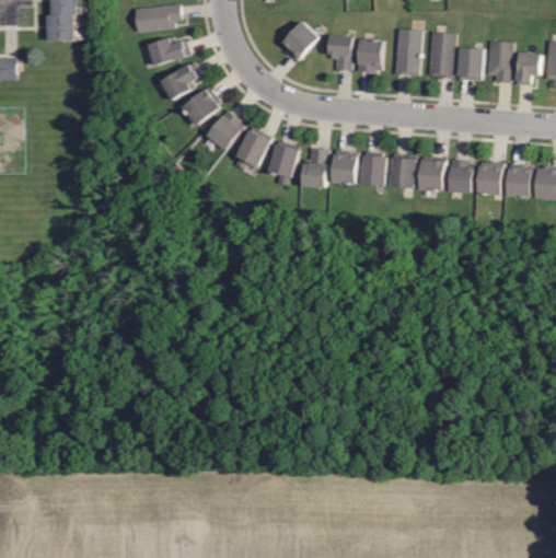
[(71,0),(72,41),(46,42),(45,14),(49,14),(48,0),(71,0)]
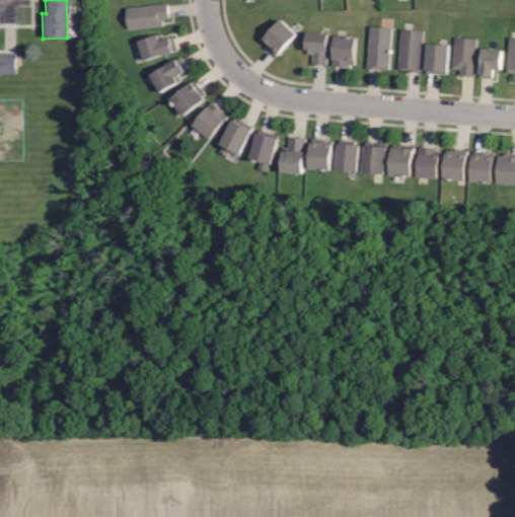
[(124,8),(165,4),(167,19),(160,20),(161,27),(126,30),(124,8)]
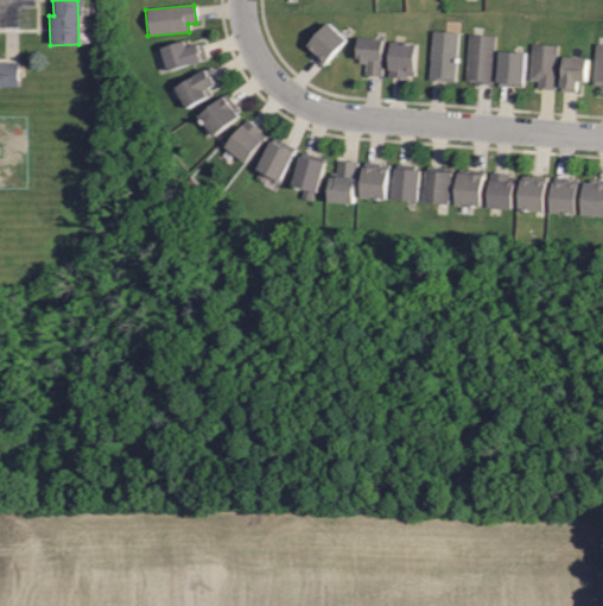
[(325,24),(343,40),(319,67),(305,54),(309,49),(305,45),(325,24)]
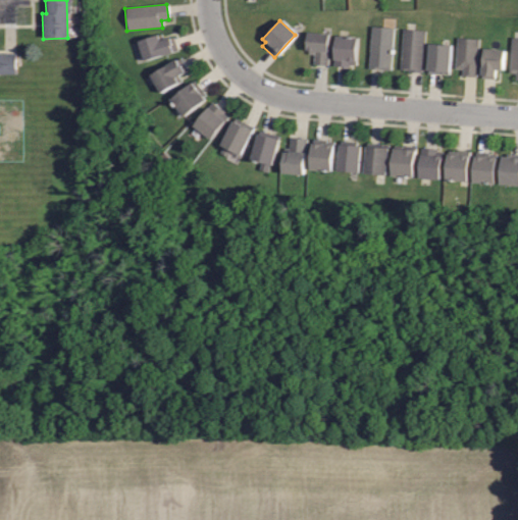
[(369,28),(392,29),(389,71),(366,70),(369,28)]
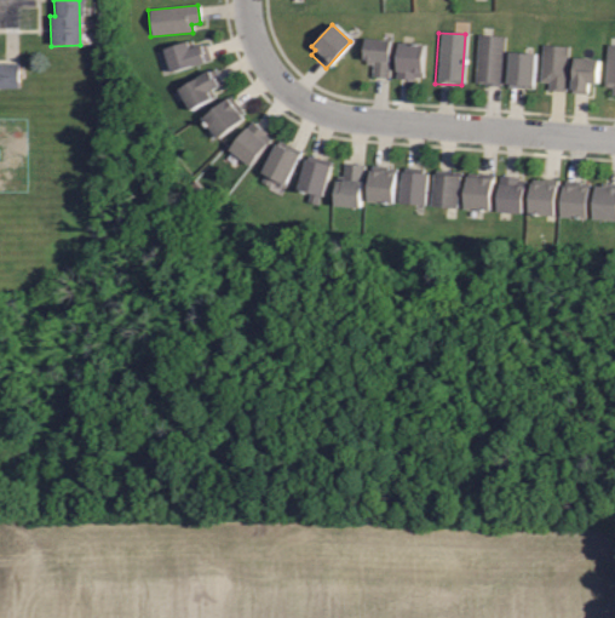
[(476,35),(503,36),(499,87),(472,86),(476,35)]
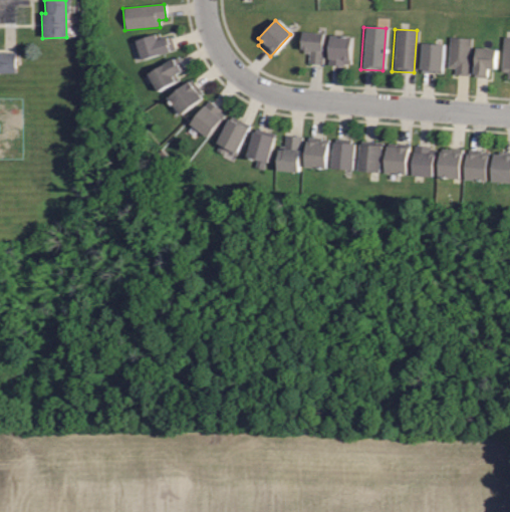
[(301,32),(323,33),(320,65),(306,64),(307,54),(302,54),(302,50),(299,50),(301,32)]
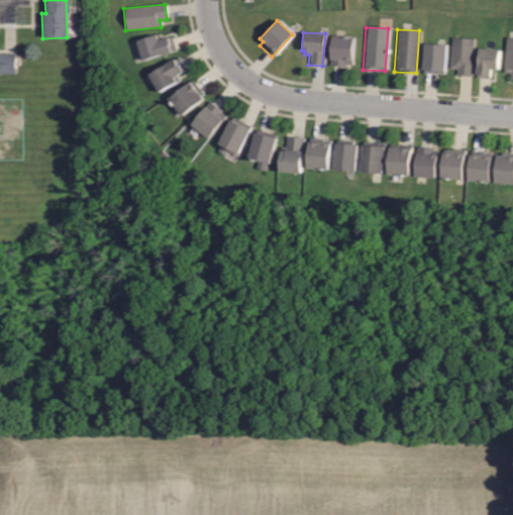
[(135,41),(141,62),(175,52),(172,44),(170,36),(157,40),(156,34),(135,41)]
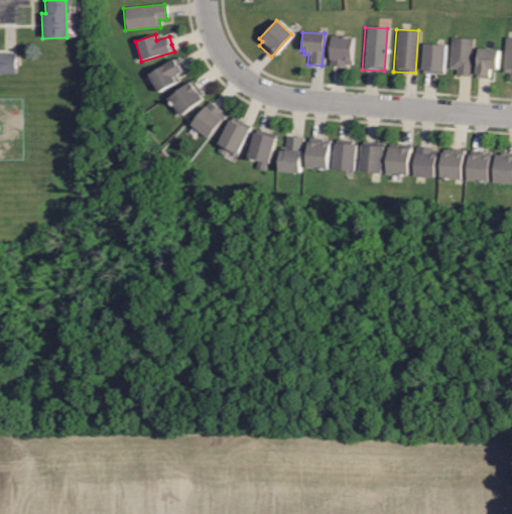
[(330,35),(352,37),(350,65),(344,65),(344,68),(328,66),(330,35)]
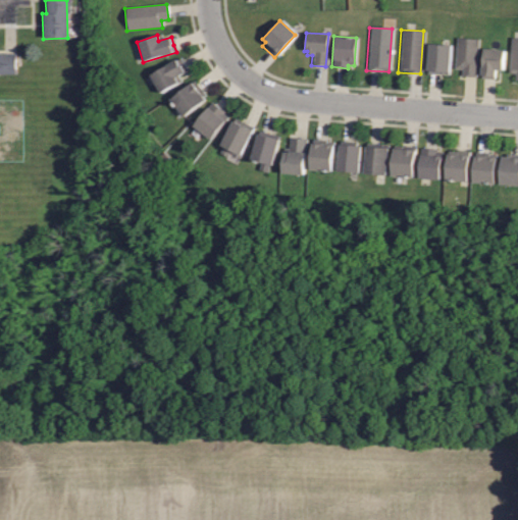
[(455,38),(477,40),(475,78),(467,78),(460,76),(460,70),(453,69),(455,38)]
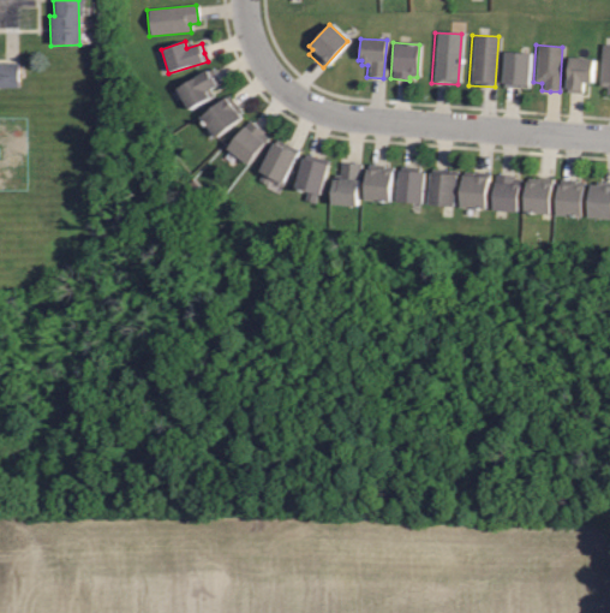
[(600,45),(609,45),(609,96),(604,96),(605,88),(597,87),(600,45)]
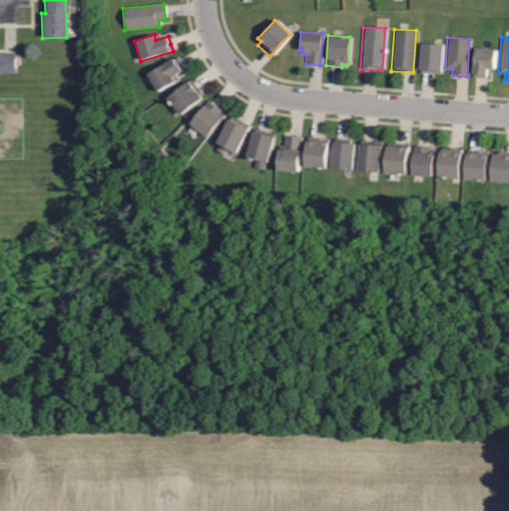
[(420,43),(442,45),(439,75),(425,73),(417,73),(420,43)]
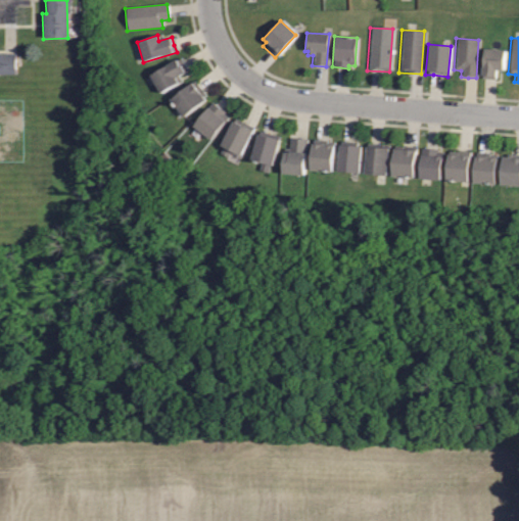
[(482,48),(504,50),(503,70),(494,70),(494,80),(480,79),(482,48)]
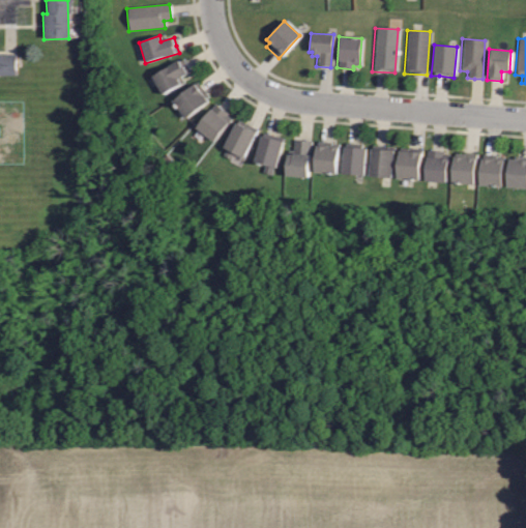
[(0,55),(11,55),(12,77),(0,77),(0,55)]
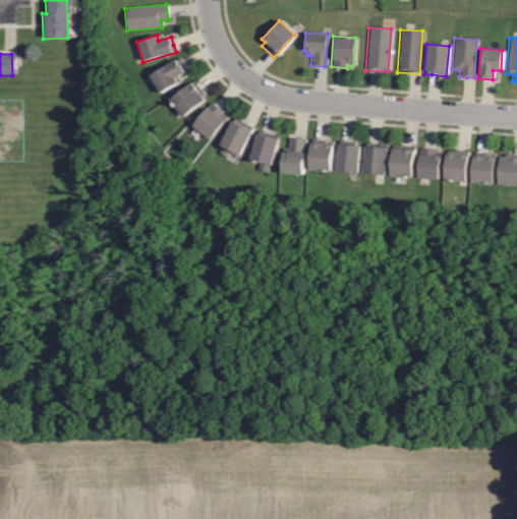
[(149,75),(179,58),(186,71),(177,76),(180,81),(159,94),(149,75)]
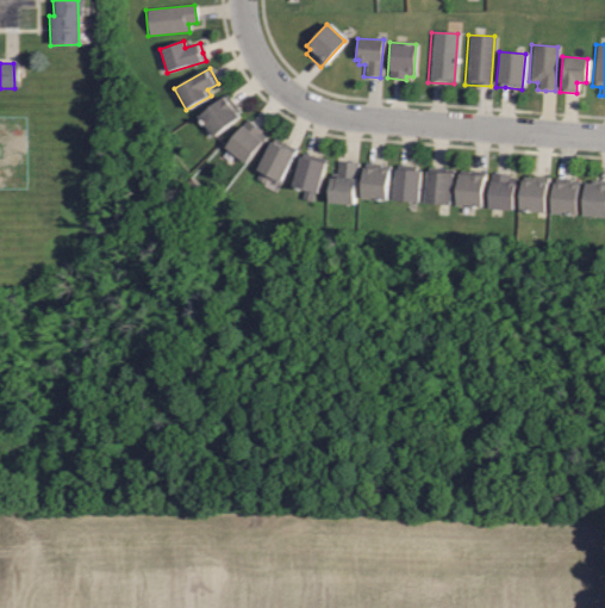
[(225,94),(197,117),(213,137),(238,117),(236,113),(238,111),(225,94)]
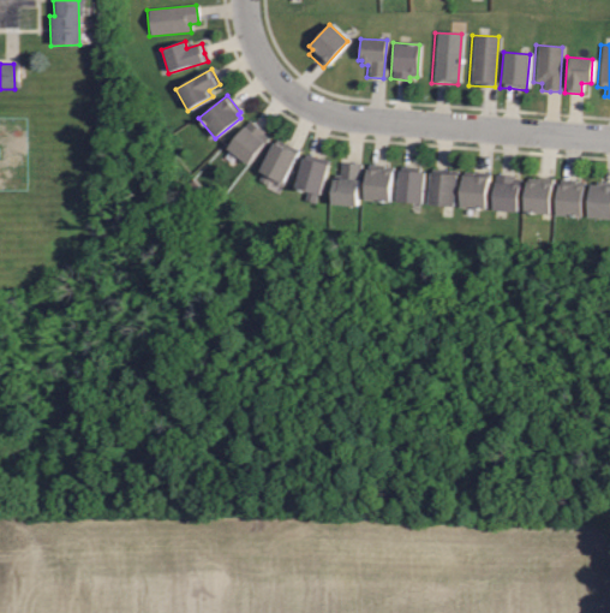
[(249,120),(226,149),(246,166),(268,140),(262,135),(263,132),(249,120)]
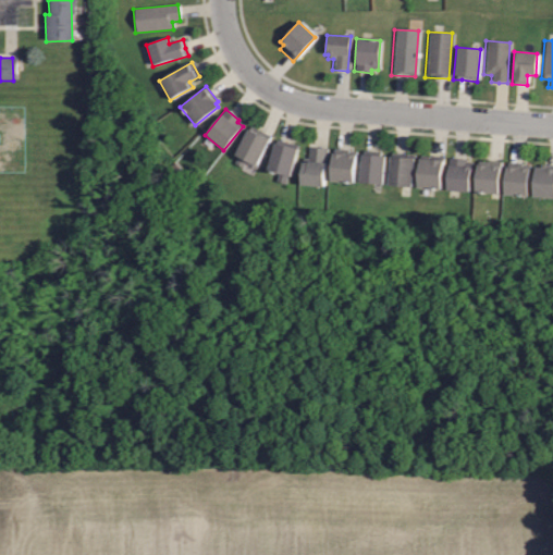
[(234,156),(256,167),(270,137),(248,126),(234,156)]
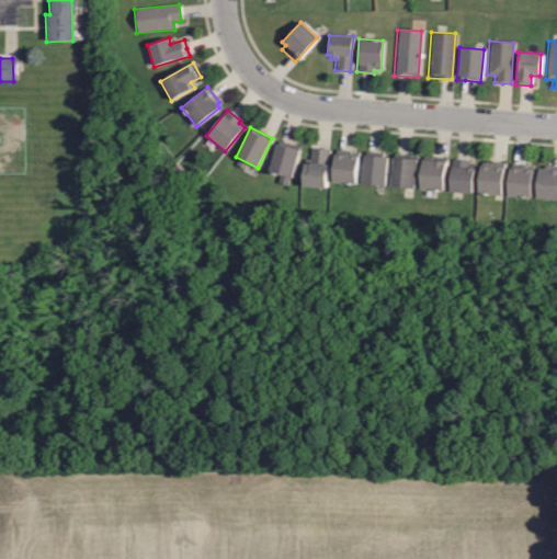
[(276,144),(269,172),(292,179),(299,150),(276,144)]
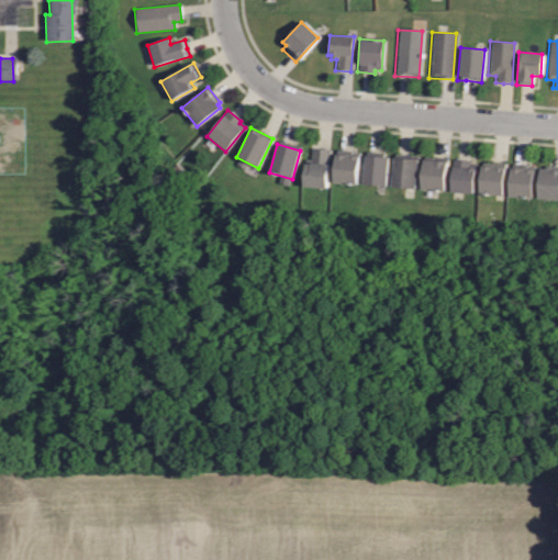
[(328,150),(326,189),(302,187),(304,164),(311,165),(312,149),(328,150)]
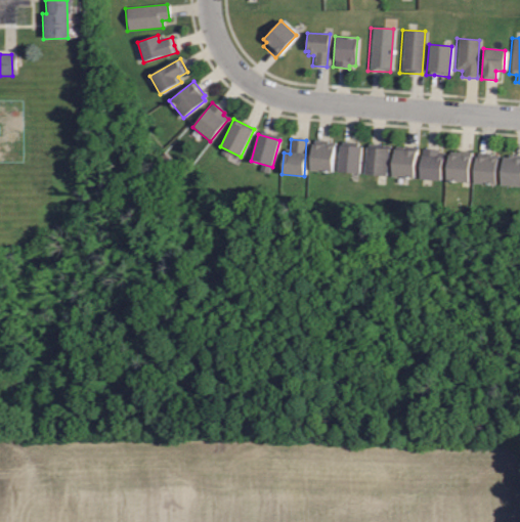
[(335,145),(333,173),(310,171),(312,144),(335,145)]
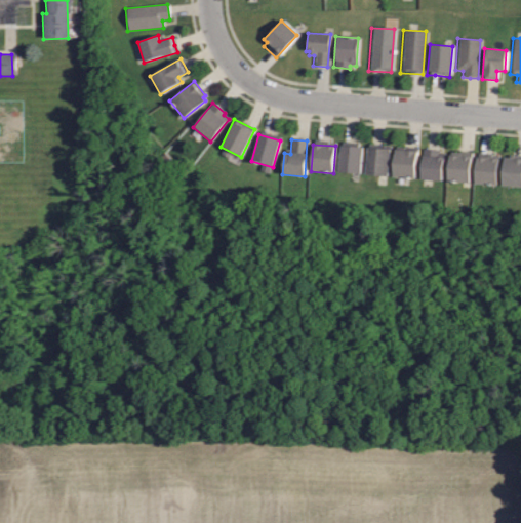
[(363,147),(361,174),(338,172),(341,146),(363,147)]
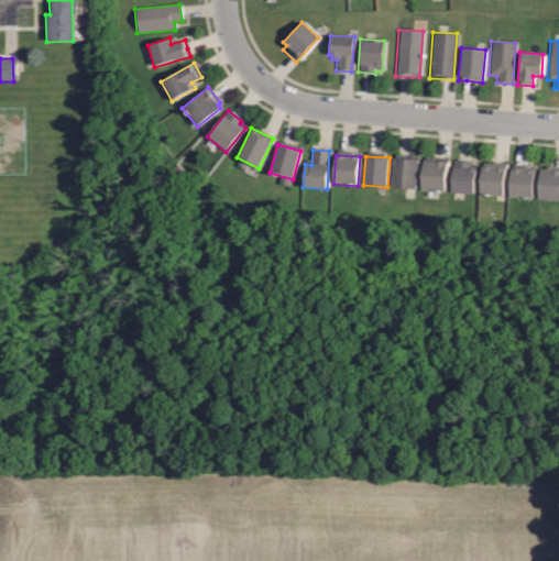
[(418,161),(416,189),(392,187),(394,158),(418,161)]
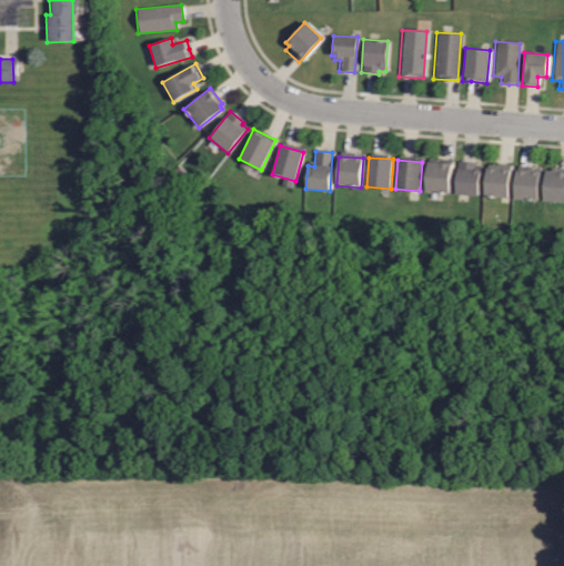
[(480,171),(477,196),(454,194),(457,162),(474,163),(474,171),(480,171)]
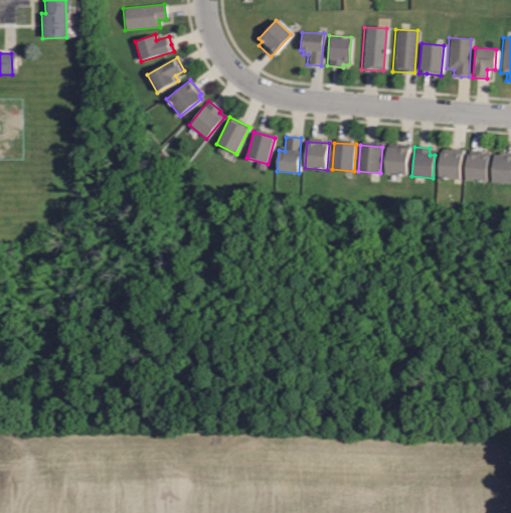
[(409,149),(407,176),(385,174),(387,148),(409,149)]
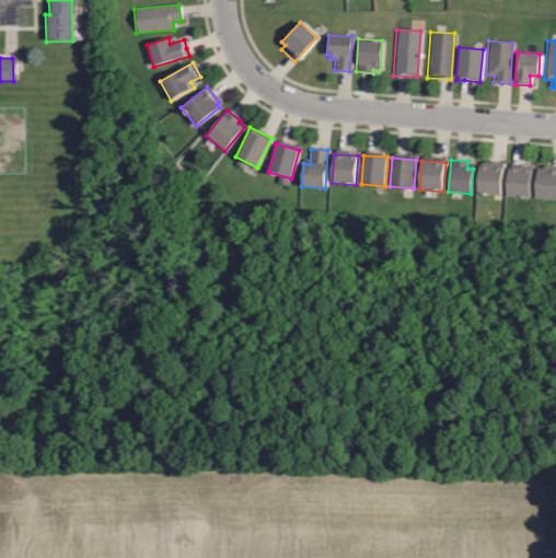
[(502,167),(500,196),(476,194),(478,165),(502,167)]
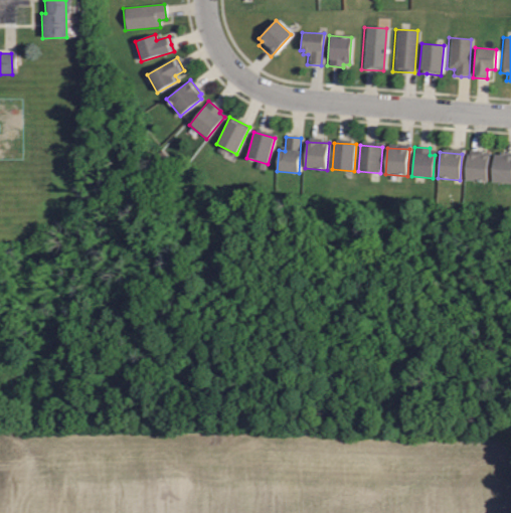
[(489,155),(487,182),(465,180),(467,154),(489,155)]
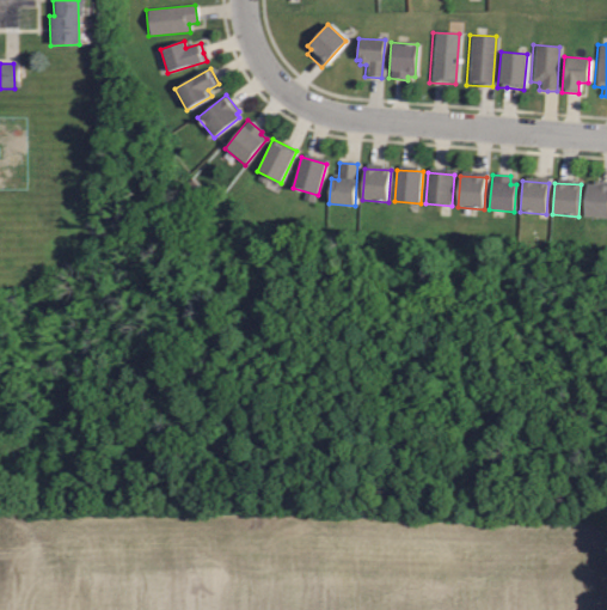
[(606,185),(606,218),(584,217),(587,184),(606,185)]
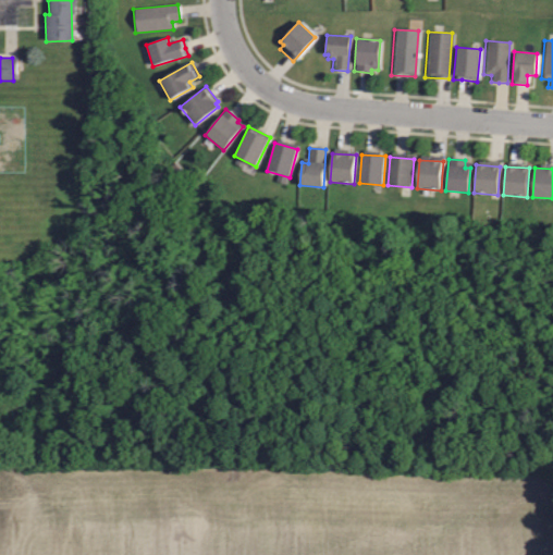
All buildings are outlined.
